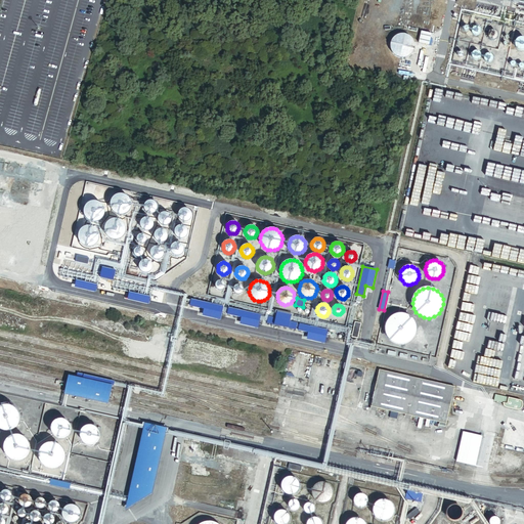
[(290,321),(291,314),(276,311),(275,318),(268,317),(267,323),(296,330),(297,323),(290,321)]
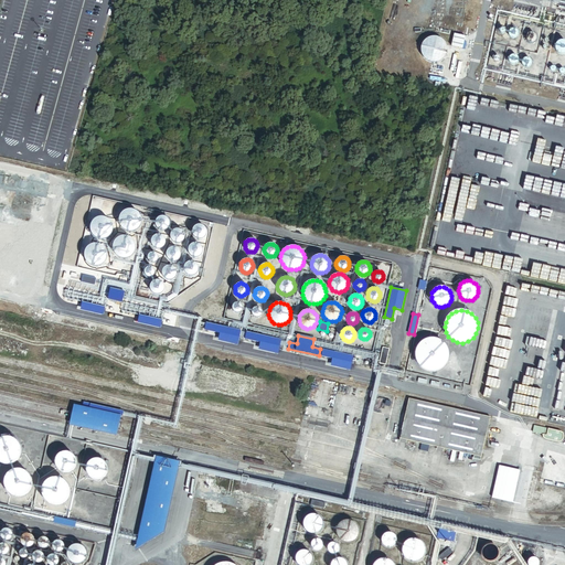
[(416,354),(417,360),(419,364),(424,368),(428,370),(434,371),(439,369),(444,366),(447,361),(449,356),(448,351),(446,345),(443,341),(437,339),(433,338),(427,339),(423,341),(419,344),(416,350),(416,354)]
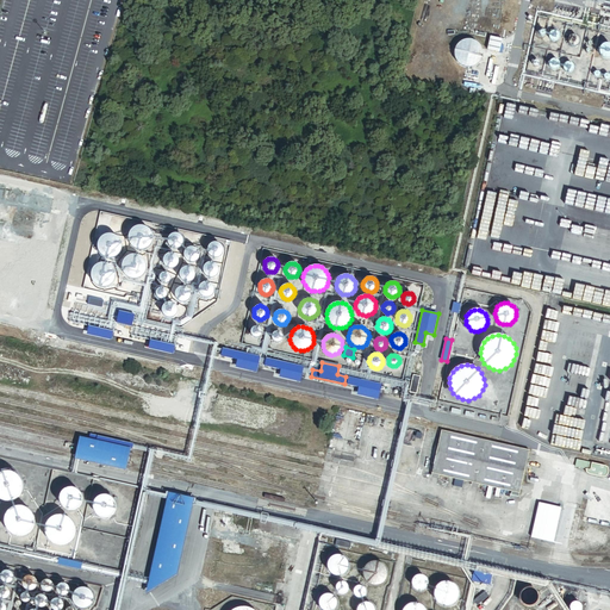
[(421,377),(412,375),(409,392),(416,394),(421,377)]
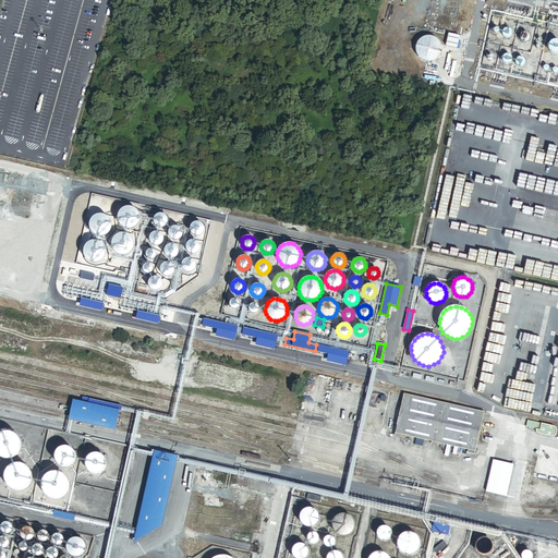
[(485,412),(405,393),(396,433),(403,435),(433,441),(439,443),(470,450),(476,451),(485,412)]
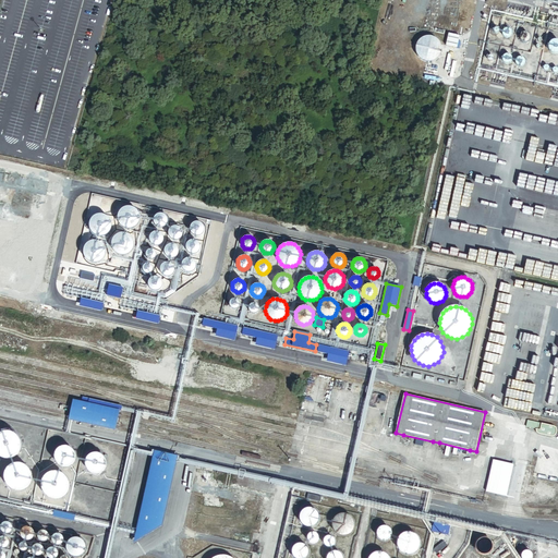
[(114,429),(119,410),(73,400),(69,420),(114,429)]
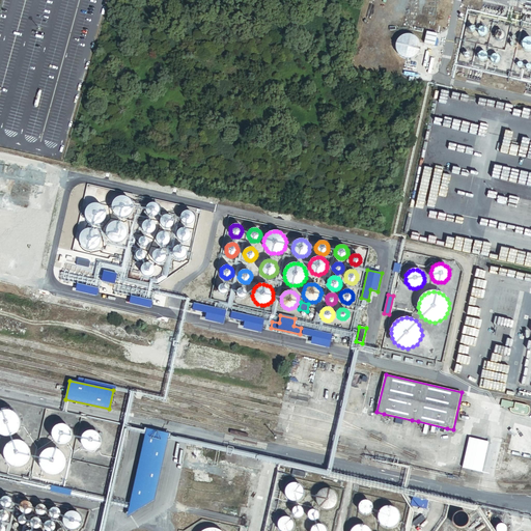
[(528,406),(503,400),(501,407),(510,409),(510,412),(512,413),(525,416),(528,415),(529,414),(530,411),(530,408),(528,406)]
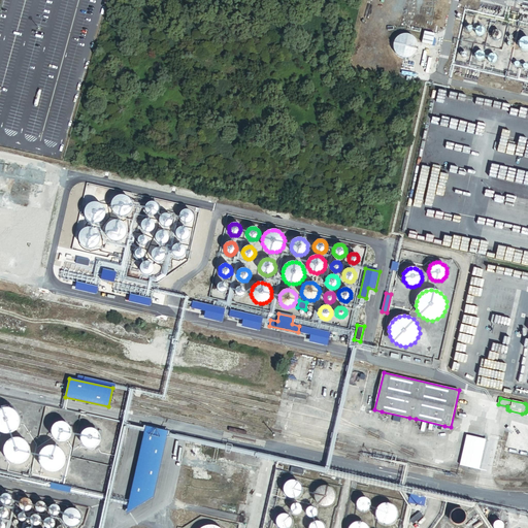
[(11,433),(15,430),(18,427),(19,423),(19,418),(17,415),(13,410),(9,408),(5,408),(1,408),(0,408),(0,433),(3,434),(7,434),(11,433)]
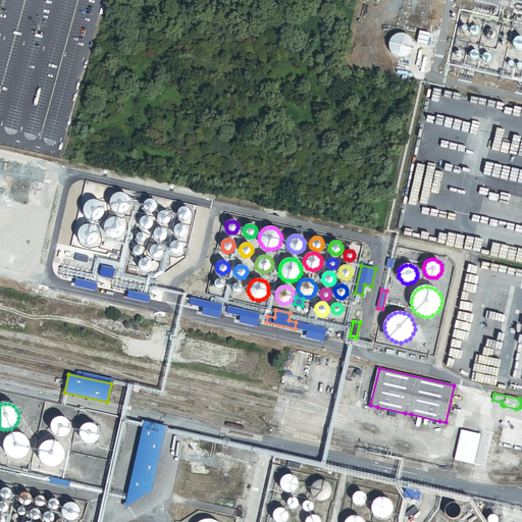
[(62,435),(64,434),(66,432),(68,429),(68,427),(68,424),(67,422),(65,420),(62,419),(60,418),(57,419),(55,420),(53,422),(52,425),(51,428),(52,430),(54,433),(56,434),(59,435),(62,435)]
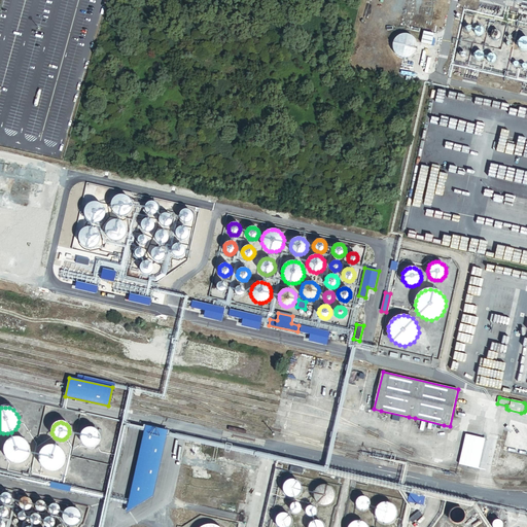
[(153,497),(168,430),(145,425),(126,513),(153,497)]
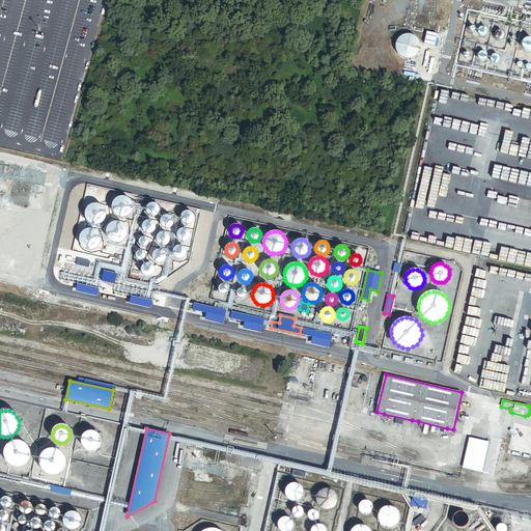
[(92,449),(94,448),(98,446),(99,444),(99,441),(99,438),(98,436),(95,434),(92,432),(90,431),(87,432),(85,434),(83,436),(82,439),(82,442),(82,445),(84,447),(86,448),(89,449),(92,449)]
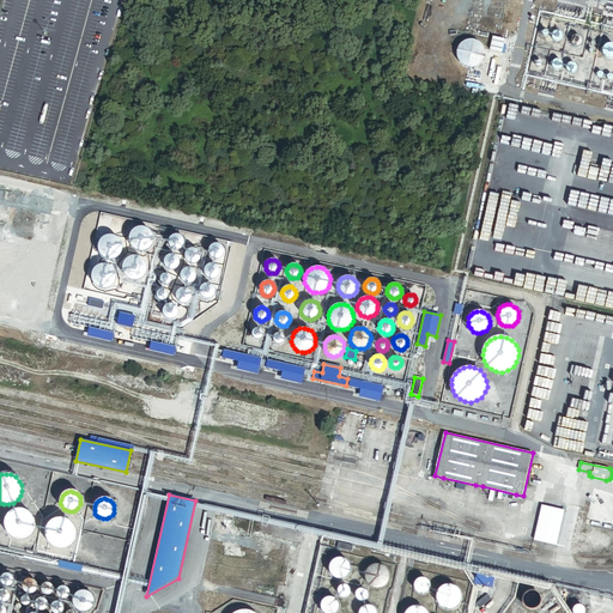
[(556,546),(564,510),(556,509),(542,505),(534,541),(556,546)]
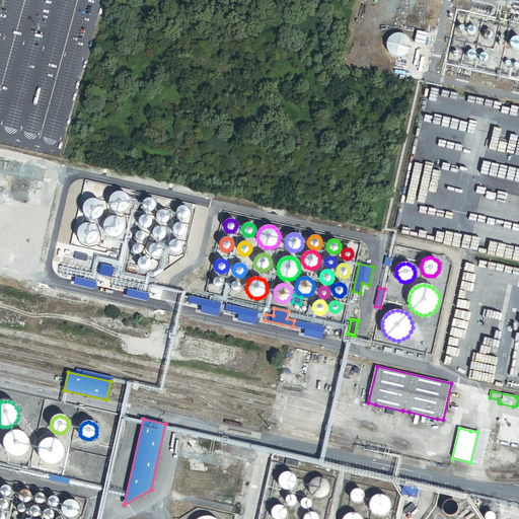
[(22,455),(25,452),(27,449),(28,444),(28,440),(26,436),(24,433),(20,431),(16,431),(12,431),(8,433),(5,436),(3,440),(3,444),(4,448),(6,452),(10,455),(14,456),(18,456),(22,455)]
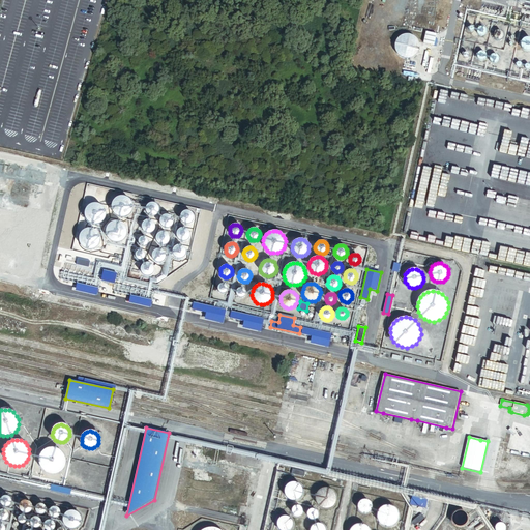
[(58,473),(61,470),(63,467),(64,463),(64,458),(62,453),(59,450),(56,448),(52,448),(47,448),(43,450),(40,453),(38,458),(38,462),(39,467),(41,470),(45,473),(49,474),(54,474),(58,473)]
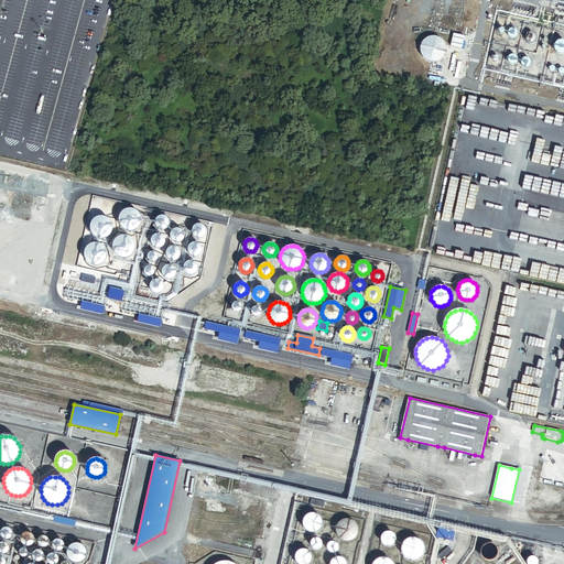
[(324,522),(324,521),(324,520),(324,519),(324,518),(323,517),(323,516),(322,514),(321,513),(320,513),(320,512),(318,512),(316,512),(315,511),(314,511),(313,512),(312,512),(311,512),(310,513),(308,513),(308,514),(307,516),(306,517),(306,518),(305,519),(305,520),(305,521),(305,522),(305,523),(306,524),(306,525),(307,527),(307,528),(308,529),(310,529),(311,530),(312,530),(313,530),(314,531),(315,531),(316,530),(317,530),(318,530),(320,529),(321,529),(322,528),(323,527),(323,525),(324,524),(324,523),(324,522)]
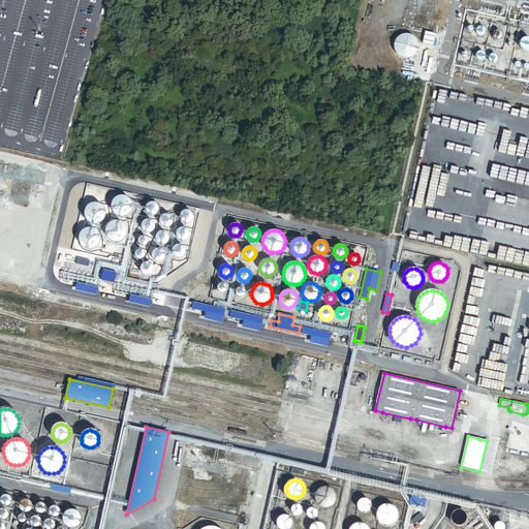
[(70,494),(71,489),(52,484),(50,490),(70,494)]
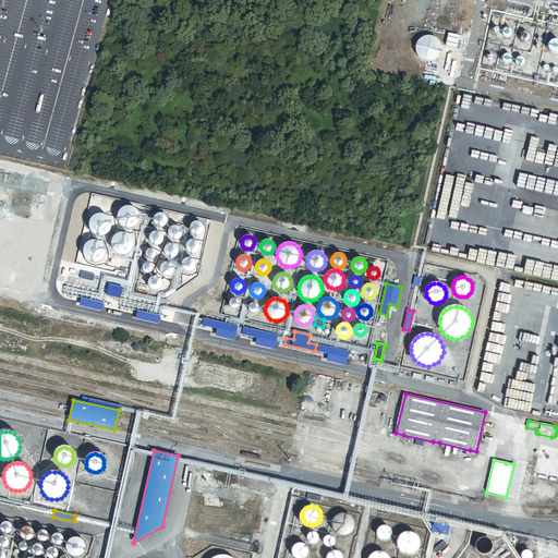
[(353,528),(354,525),(354,524),(354,523),(354,522),(354,520),(354,519),(353,518),(352,517),(352,516),(351,514),(350,514),(349,513),(347,512),(346,512),(344,512),(343,512),(341,512),(340,512),(339,513),(338,513),(337,514),(336,516),(335,517),(334,518),(334,519),(334,520),(332,522),(332,523),(332,524),(332,525),(334,528),(334,529),(335,530),(336,531),(337,532),(338,532),(339,533),(340,533),(341,534),(342,534),(344,534),(346,534),(347,533),(348,533),(349,532),(351,532),(351,531),(352,530),(353,529),(353,528)]
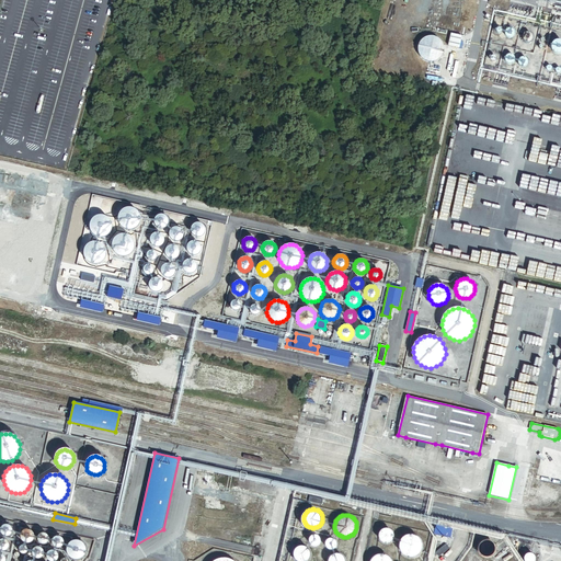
[(7,537),(8,536),(10,535),(11,533),(11,531),(11,529),(10,528),(9,527),(8,526),(6,525),(4,525),(2,526),(1,527),(0,528),(0,533),(1,535),(2,536),(4,537),(7,537)]
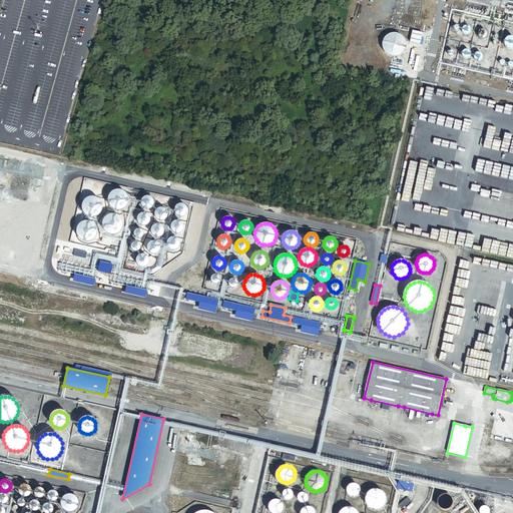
[(361,491),(361,490),(361,489),(361,488),(361,487),(361,486),(360,485),(359,484),(358,483),(357,483),(356,483),(355,483),(354,483),(353,483),(352,484),(351,484),(351,485),(350,485),(350,486),(349,487),(349,488),(349,489),(349,490),(349,491),(350,492),(350,493),(351,493),(351,494),(352,494),(352,495),(353,495),(354,495),(355,495),(356,495),(357,495),(358,495),(358,494),(359,494),(360,493),(361,492),(361,491)]
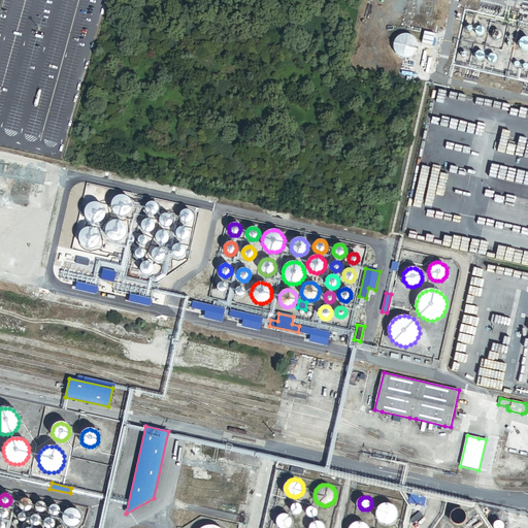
[(31,502),(30,500),(28,499),(26,498),(24,498),(22,499),(21,500),(20,501),(19,503),(19,505),(19,507),(21,509),(22,510),(24,512),(26,510),(28,510),(30,508),(31,506),(31,504),(31,502)]
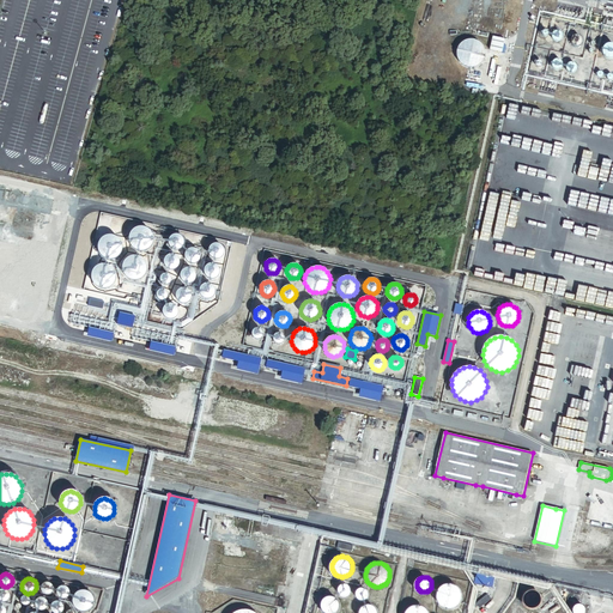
[(44,594),(47,594),(48,594),(50,593),(52,592),(52,589),(52,588),(52,586),(50,584),(49,583),(48,582),(46,582),(43,583),(42,584),(41,586),(41,588),(41,589),(41,592),(43,593),(44,594)]
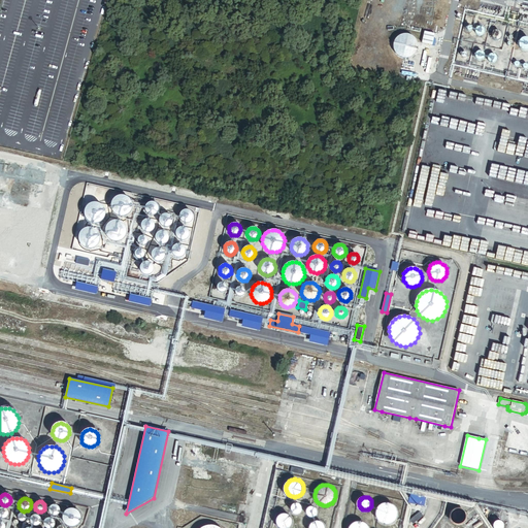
[(303,508),(303,507),(303,505),(302,504),(302,503),(301,503),(300,502),(298,502),(297,502),(296,503),(295,503),(294,504),(294,505),(293,507),(293,508),(294,509),(294,510),(295,512),(296,512),(298,513),(299,513),(300,512),(301,512),(302,510),(303,509),(303,508)]
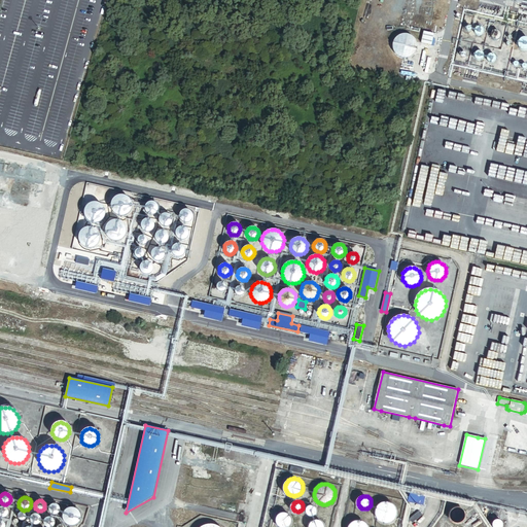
[(396,516),(397,515),(397,513),(397,512),(397,511),(397,510),(396,508),(396,506),(395,505),(394,504),(394,503),(393,503),(391,502),(390,502),(389,501),(388,501),(387,501),(385,501),(384,502),(383,502),(382,503),(381,503),(380,504),(379,505),(378,506),(378,507),(377,510),(377,511),(377,512),(377,513),(377,515),(378,516),(378,517),(379,518),(380,519),(381,520),(382,521),(383,521),(384,522),(385,522),(386,522),(388,522),(389,522),(390,522),(391,521),(392,521),(393,520),(394,519),(395,518),(396,517),(396,516)]
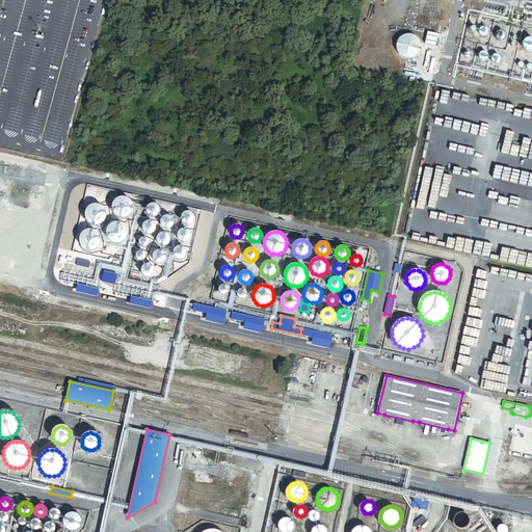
[(53,520),(54,520),(56,520),(58,519),(58,516),(59,515),(59,514),(59,512),(58,511),(57,510),(55,509),(54,509),(52,510),(51,510),(50,512),(49,514),(49,515),(50,517),(51,519),(53,520)]
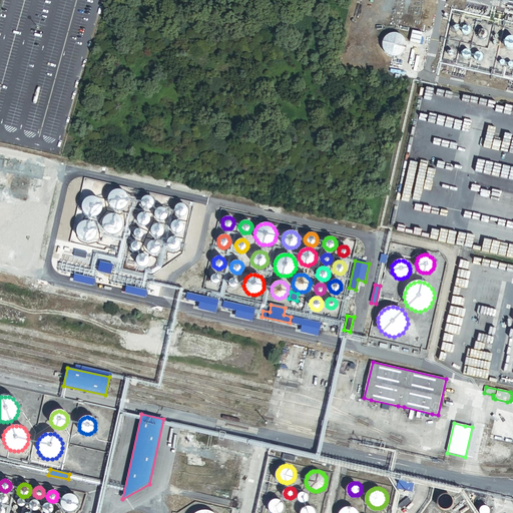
[(310,497),(310,496),(310,494),(309,493),(308,492),(307,492),(306,491),(305,491),(304,491),(303,492),(302,492),(301,493),(300,494),(300,496),(300,497),(301,498),(301,499),(302,500),(303,501),(304,501),(306,501),(307,501),(308,500),(309,499),(310,498),(310,497)]
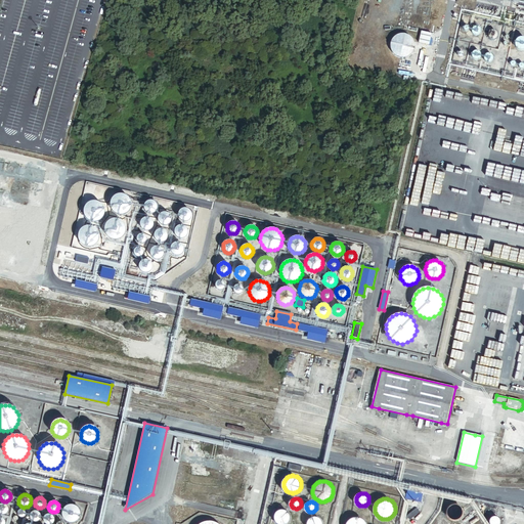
[(76,521),(78,519),(79,516),(79,513),(78,511),(77,509),(75,507),(72,506),(69,506),(67,507),(64,508),(62,511),(61,514),(61,517),(62,519),(64,522),(68,523),(71,523),(74,523),(76,521)]
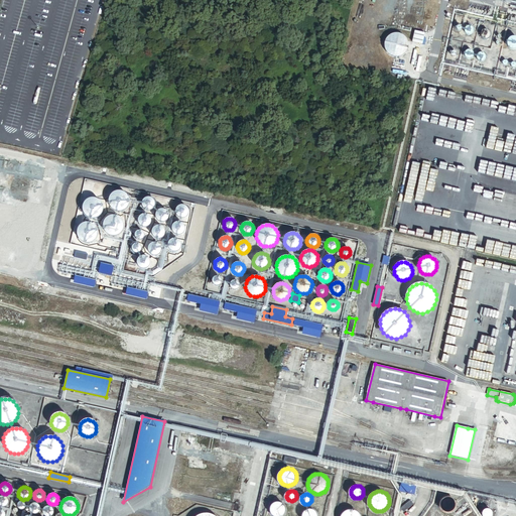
[(456,506),(456,505),(456,504),(456,503),(456,502),(455,501),(454,500),(453,499),(452,498),(450,498),(449,498),(448,498),(447,498),(446,498),(445,498),(444,499),(443,499),(442,500),(442,501),(441,501),(441,502),(440,503),(440,504),(440,505),(440,506),(440,507),(441,508),(441,509),(442,509),(442,510),(443,511),(444,511),(444,512),(445,512),(446,512),(447,512),(448,512),(449,512),(450,512),(452,512),(453,511),(454,510),(455,509),(455,508),(456,507),(456,506)]
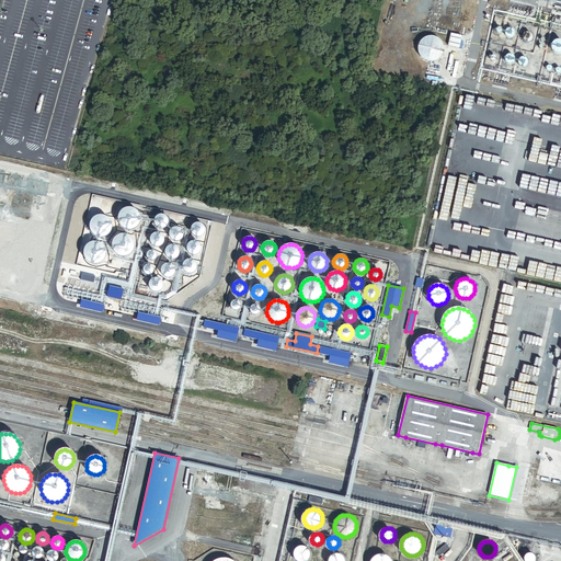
[(312,554),(312,553),(312,552),(312,551),(312,550),(311,549),(311,548),(310,548),(309,547),(309,546),(308,546),(307,545),(306,545),(305,545),(304,545),(302,545),(301,545),(301,546),(300,546),(299,547),(298,547),(298,548),(297,549),(297,550),(296,551),(296,552),(296,553),(296,554),(297,556),(297,557),(298,558),(298,559),(299,559),(300,560),(301,560),(302,560),(304,560),(305,560),(306,560),(307,560),(308,560),(309,560),(309,559),(310,559),(311,558),(311,557),(311,556),(312,554)]
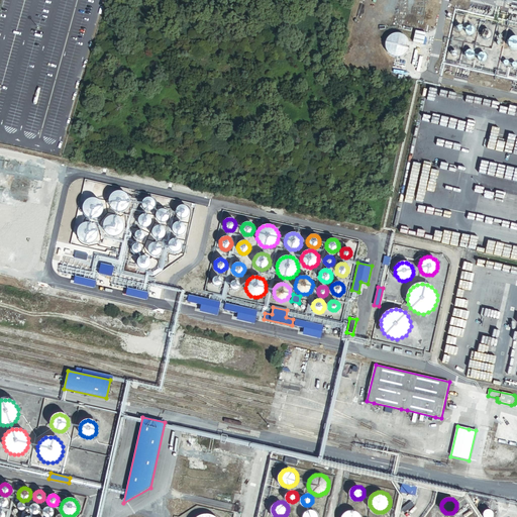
[(32,515),(34,515),(35,514),(37,513),(38,512),(38,511),(38,509),(38,508),(37,507),(36,506),(35,505),(33,505),(31,505),(30,506),(29,508),(29,509),(29,511),(29,513),(31,514),(32,515)]
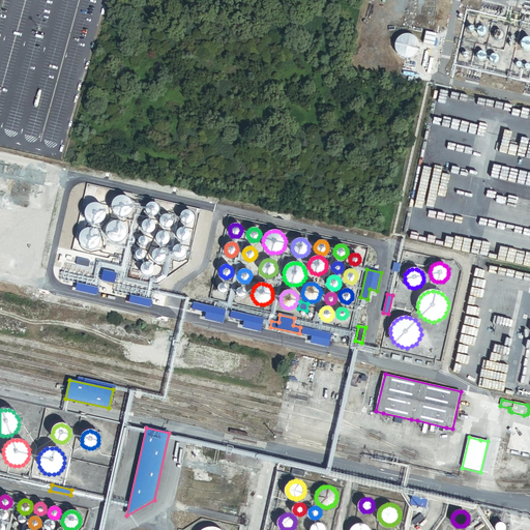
[(46,529),(51,529),(52,529),(53,528),(54,527),(54,525),(53,524),(53,523),(52,522),(50,521),(48,521),(47,521),(45,522),(43,524),(43,525),(43,527),(45,529),(46,529)]
